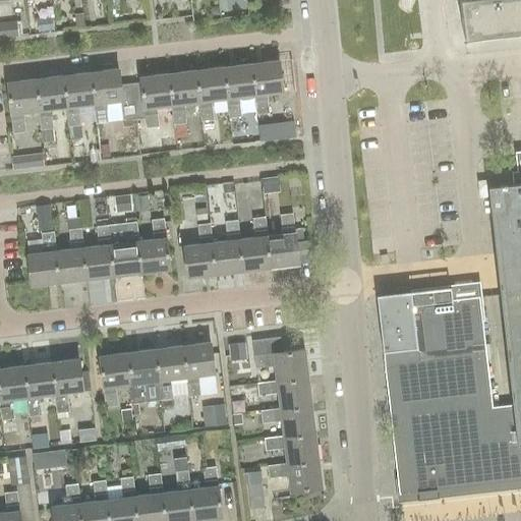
[(520,0),(459,0),(464,36),(465,36),(465,35),(520,27),(520,0)]
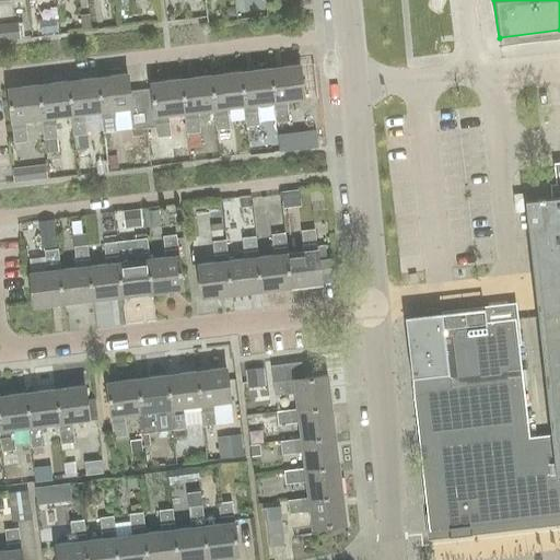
[(42,35),(59,34),(57,20),(39,22),(42,35)]
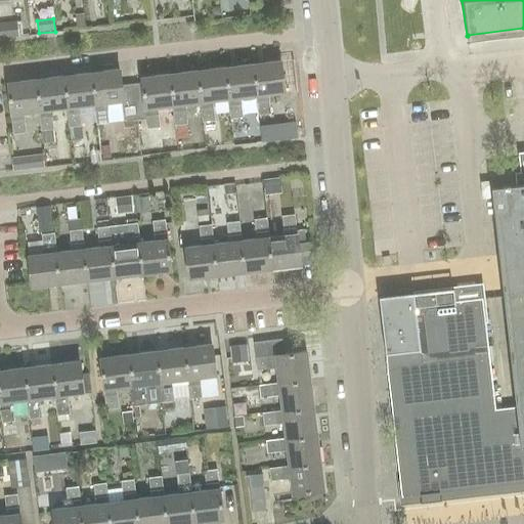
[(280,61),(253,64),(256,96),(258,116),(270,115),(268,95),(285,93),(280,61)]
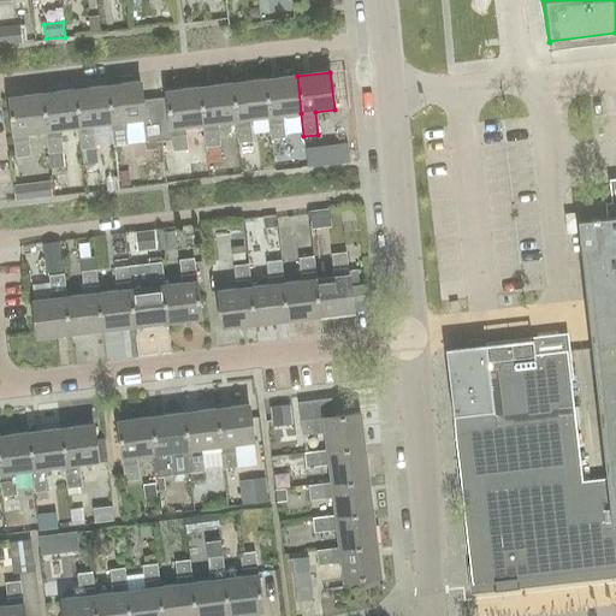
[(301,113),(297,76),(265,80),(268,117),(268,118),(271,140),(285,138),(283,116),(301,113)]
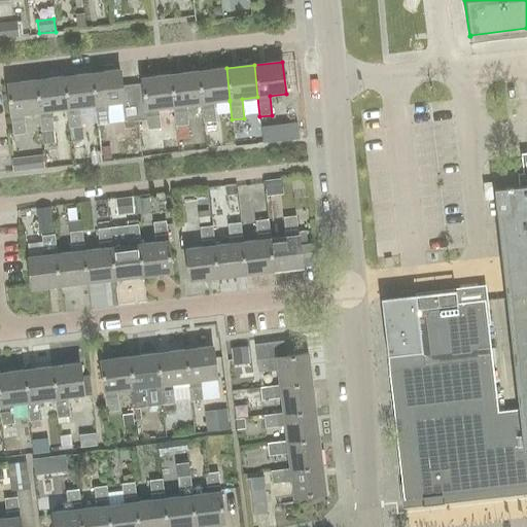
[(230,100),(226,68),(199,71),(202,104),(204,124),(207,123),(215,121),(216,121),(214,102),(230,101),(230,100)]
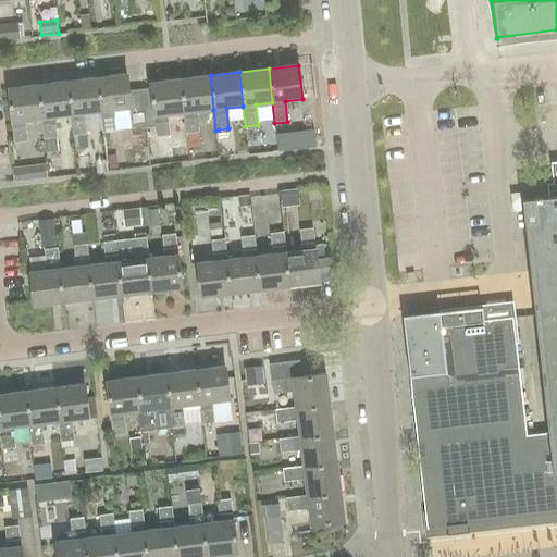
[(145,127),(139,89),(128,90),(127,74),(97,77),(101,112),(100,112),(102,132),(116,131),(116,130),(130,127),(131,128),(145,127)]
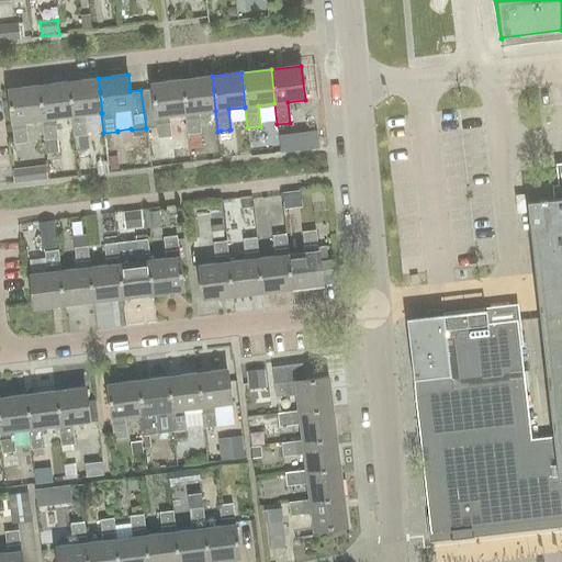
[(215,111),(212,76),(181,80),(186,114),(184,114),(188,135),(201,133),(199,112),(215,111)]
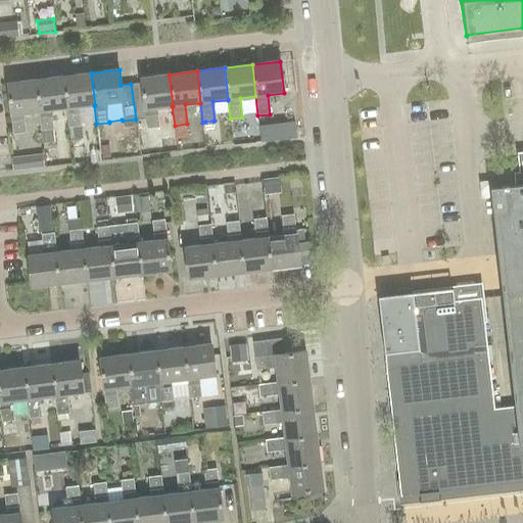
[(95,105),(91,73),(63,77),(67,108),(66,108),(68,128),(82,126),(79,107),(94,105),(95,105)]
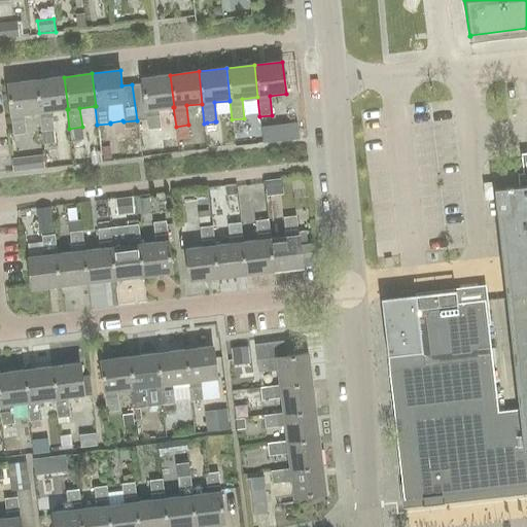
[(174,107),(170,75),(142,78),(142,83),(132,84),(137,120),(146,119),(148,130),(161,128),(159,109),(173,107),(174,107)]
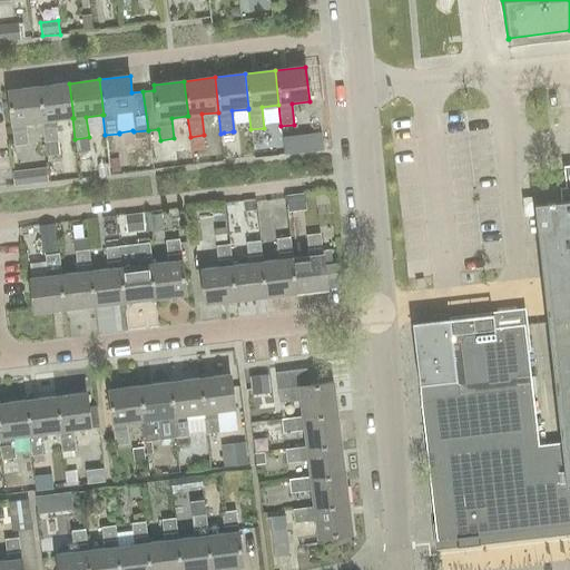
[(74,118),(69,84),(39,87),(42,121),(45,143),(58,141),(56,120),(72,118),(74,118)]
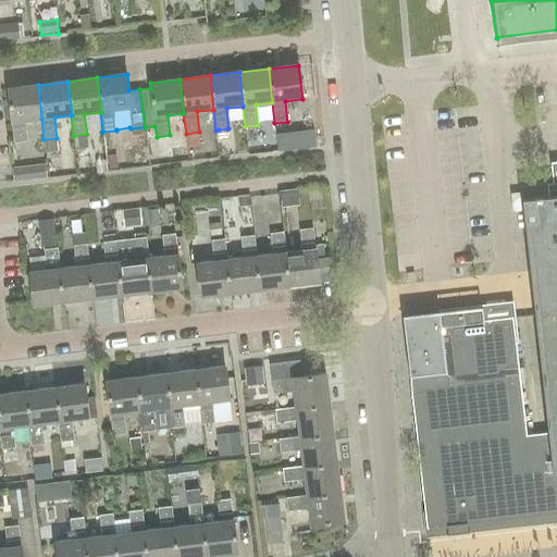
[(41,119),(38,85),(8,88),(14,143),(27,141),(25,121),(41,119)]
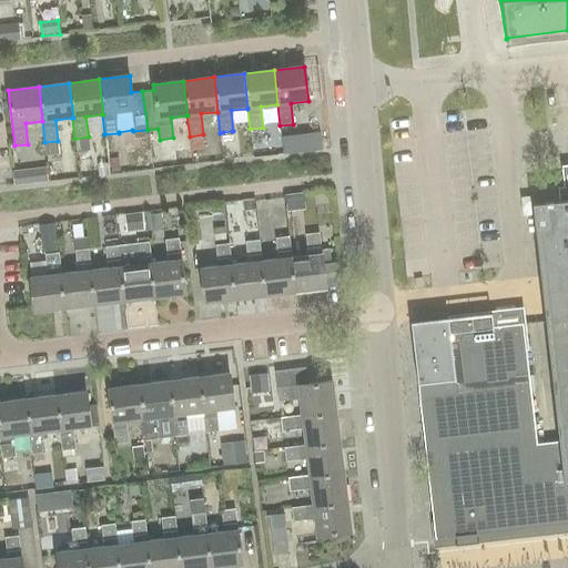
[(232,131),(223,132),(224,144),(233,143),(232,131)]
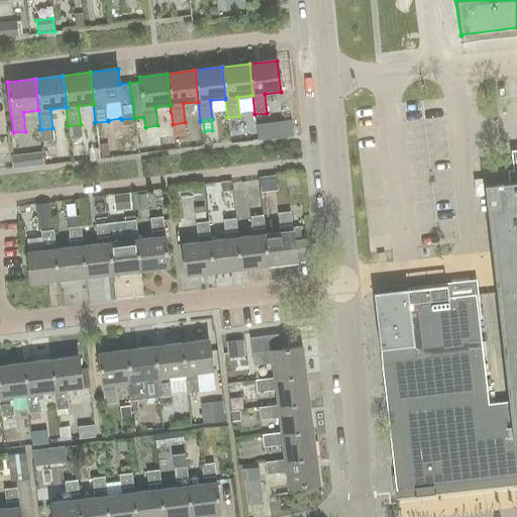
[(293,119),(257,123),(260,139),(294,135),(293,119)]
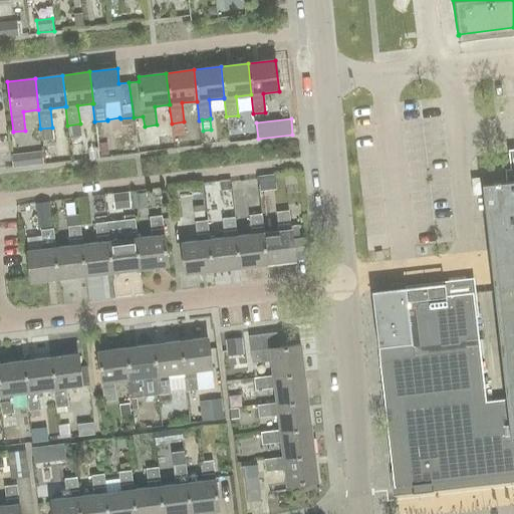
[(80,123),(67,125),(69,139),(81,138),(80,123)]
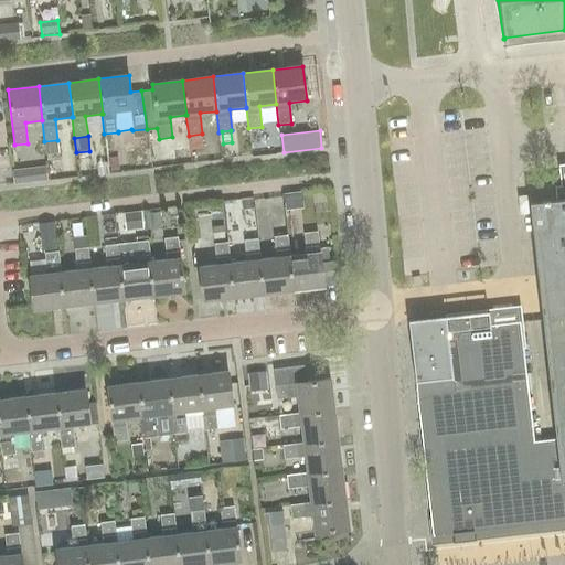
[(60,152),(57,140),(44,141),(46,155),(60,152)]
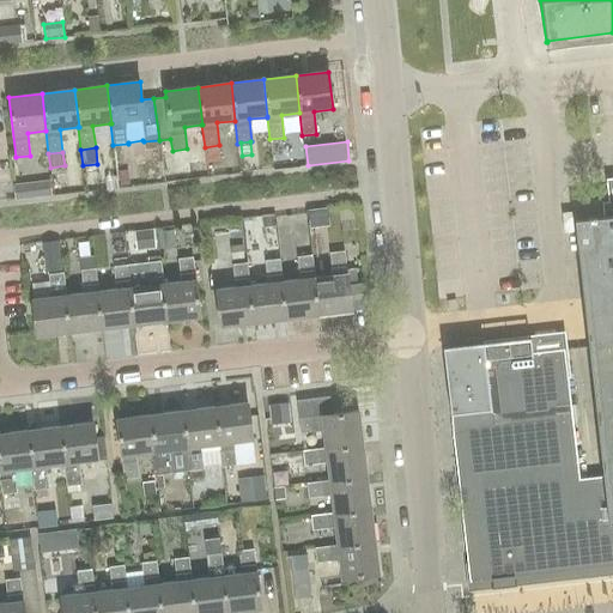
[(117,171),(120,184),(128,183),(127,170),(117,171)]
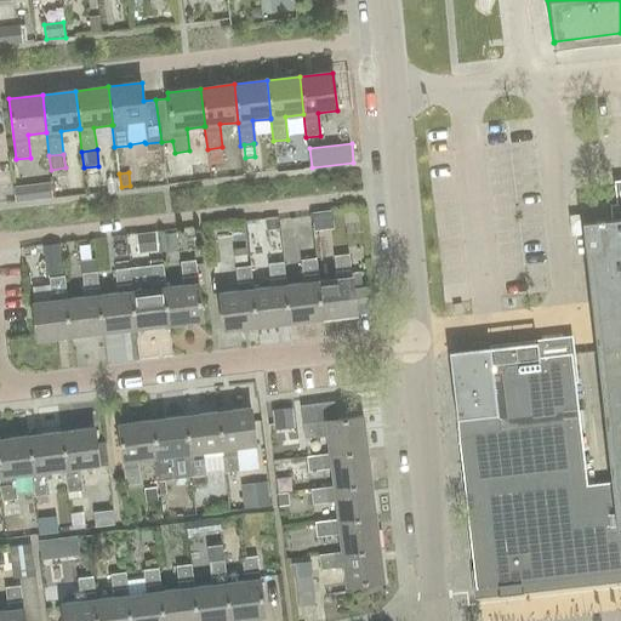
[(620,180),(614,182),(616,204),(580,209),(585,248),(591,246),(600,332),(602,342),(617,480),(588,484),(573,352),(560,353),(540,355),(539,341),(490,346),(449,351),(476,588),(581,576),(603,574),(620,571),(620,180)]
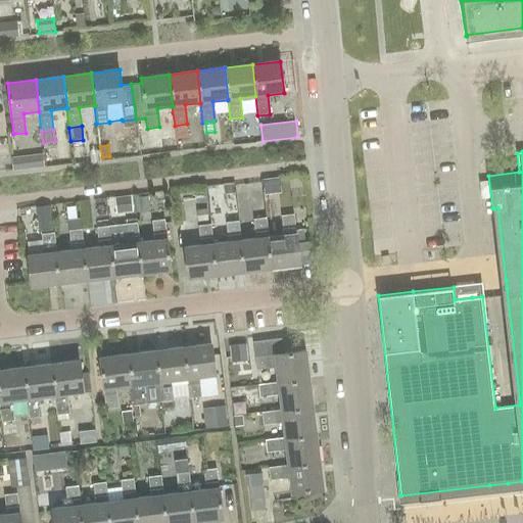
[(44,167),(42,153),(14,157),(15,171),(44,167)]
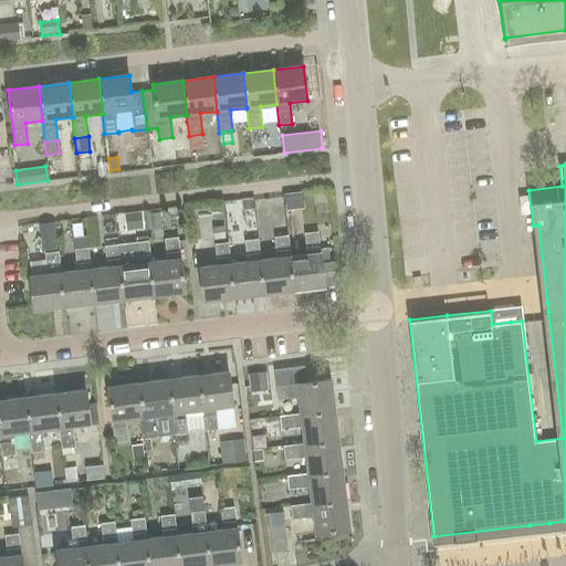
[(283,194),(284,201),(285,211),(304,209),(302,191),(283,194)]
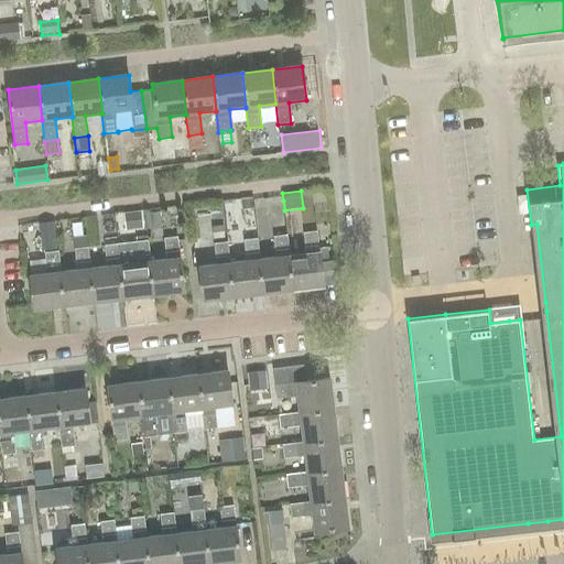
[(283,201),(282,193),(270,195),(271,203),(283,201)]
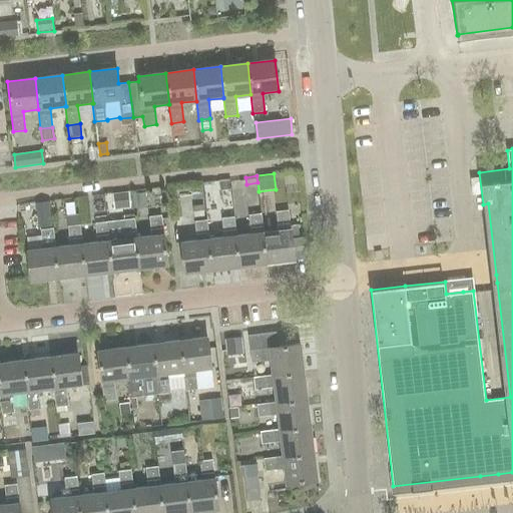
[(130,203),(129,191),(113,193),(114,205),(130,203)]
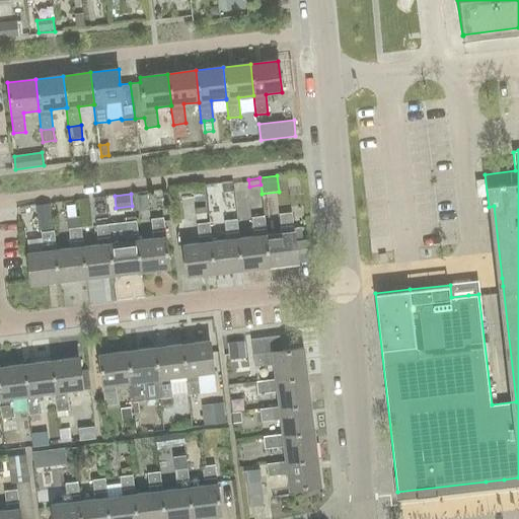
[(142,196),(134,197),(136,210),(144,210),(142,196)]
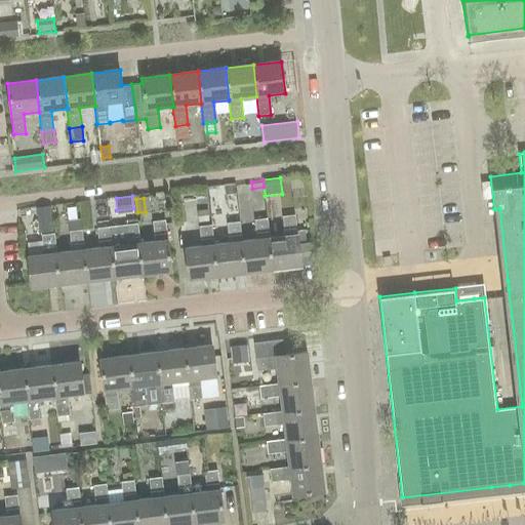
[(52,233),(50,208),(39,209),(40,234),(52,233)]
